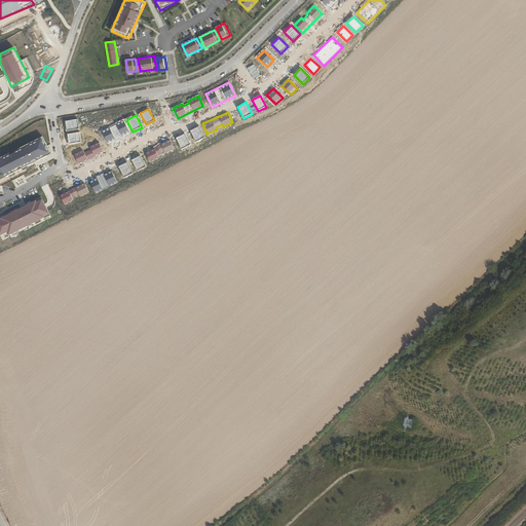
[(78,119),(65,121),(66,132),(79,129),(78,119)]
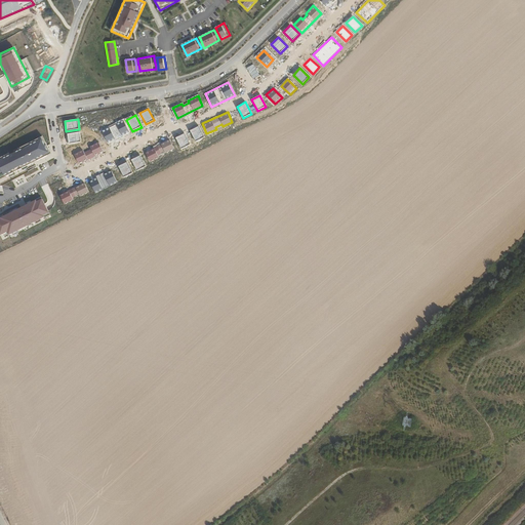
[(123,119),(101,130),(108,144),(130,132),(123,119)]
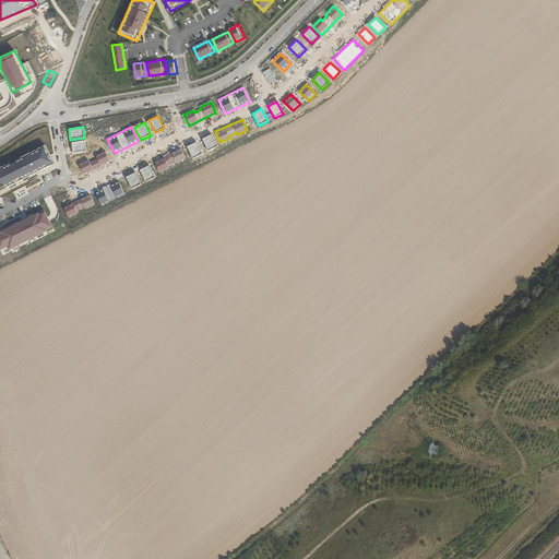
[(217,146),(212,134),(202,139),(209,151),(217,146)]
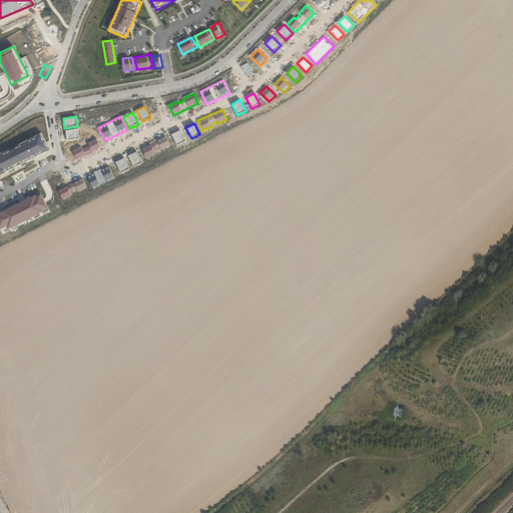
[(78,129),(65,131),(67,140),(79,138),(78,129)]
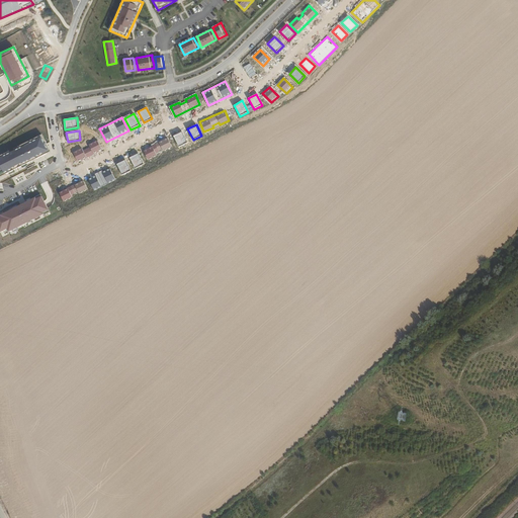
[(187,143),(181,132),(173,136),(179,147),(187,143)]
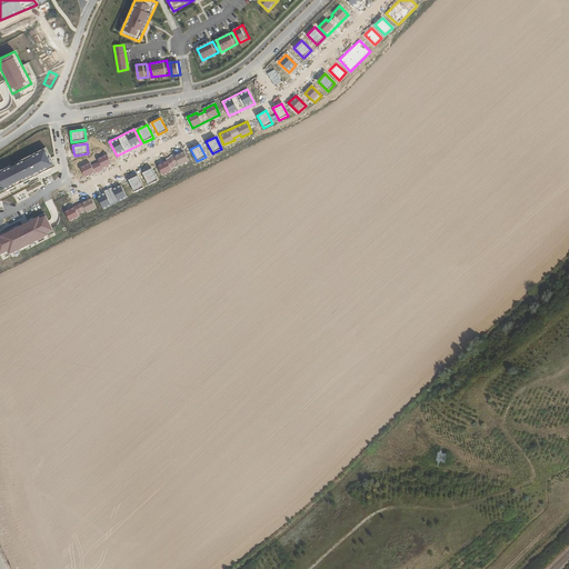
[(59,166),(50,148),(19,163),(20,165),(13,168),(13,166),(0,172),(0,192),(1,196),(59,166)]
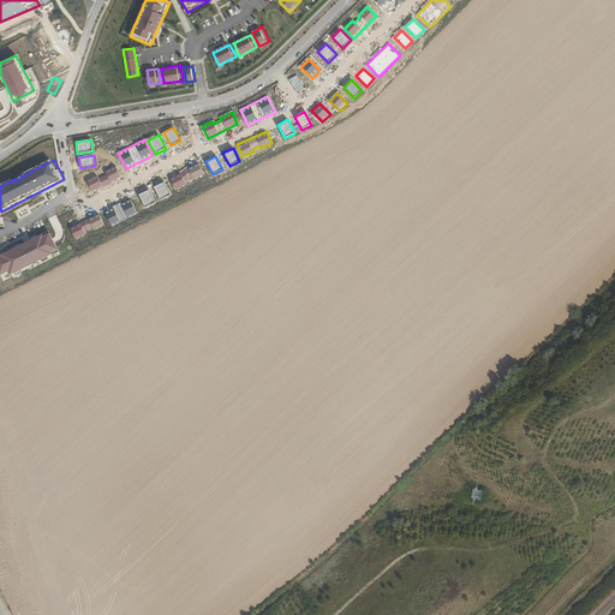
[(204,175),(197,162),(187,168),(195,181),(204,175)]
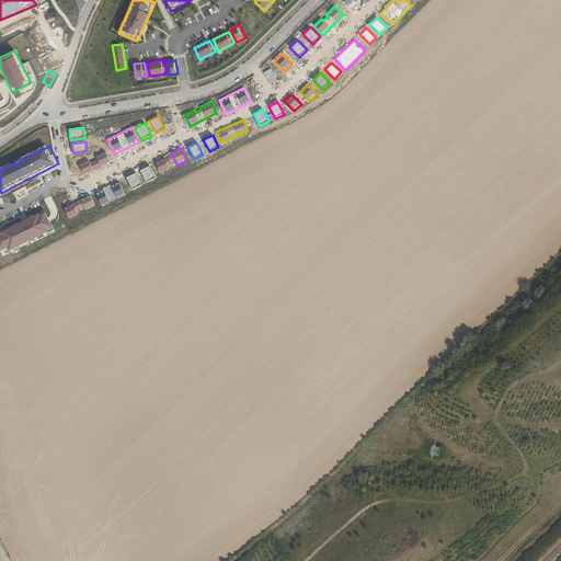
[(89,160),(79,164),(84,176),(111,162),(105,152),(95,157),(96,159),(90,162),(89,160)]
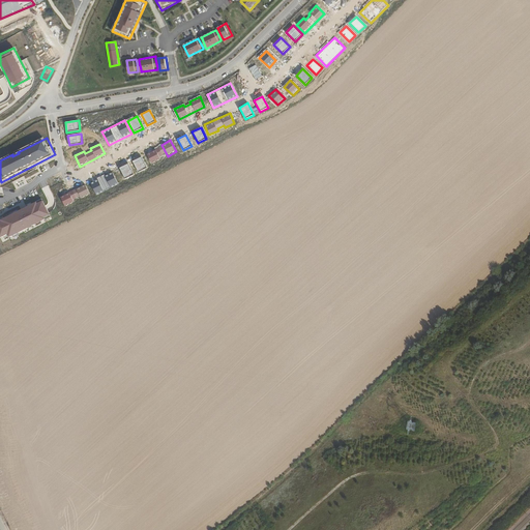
[(162,160),(155,149),(147,153),(153,165),(162,160)]
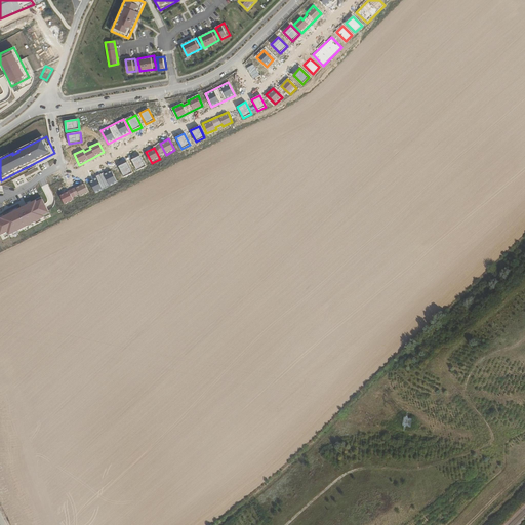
[(146,166),(139,155),(131,159),(136,171),(146,166)]
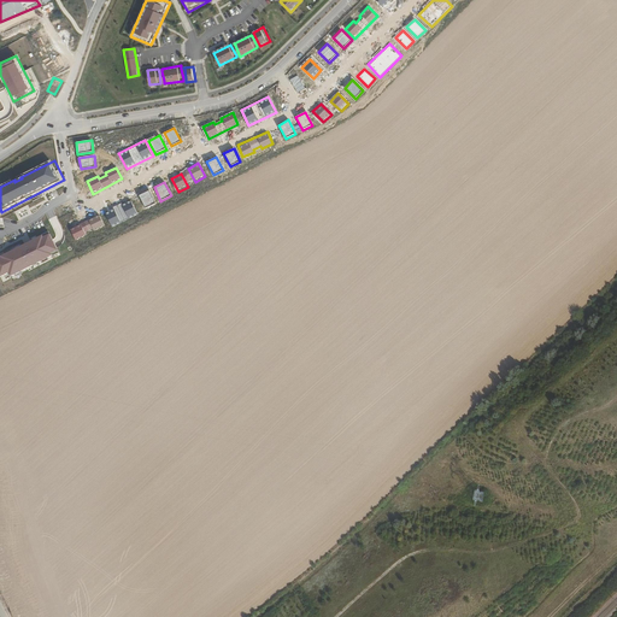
[(156,203),(148,189),(139,194),(146,207),(156,203)]
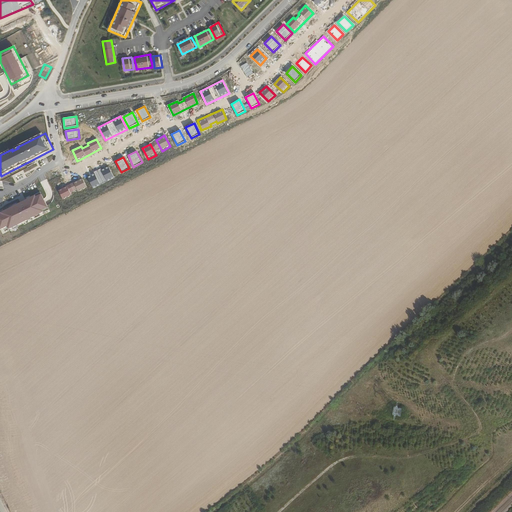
[(109,165),(86,176),(93,189),(115,178),(109,165)]
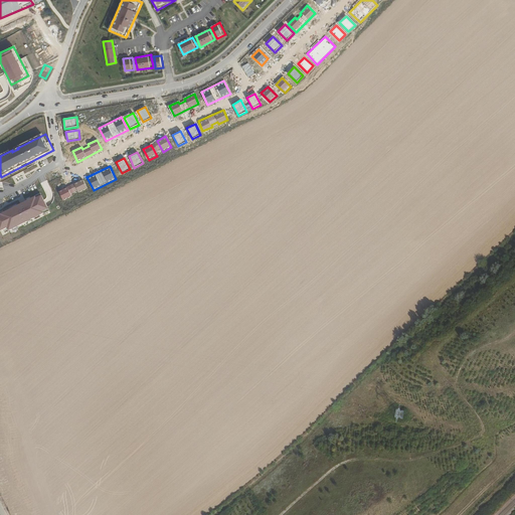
[(78,194),(88,190),(83,179),(58,191),(62,201),(72,196),(71,194),(77,191),(78,194)]
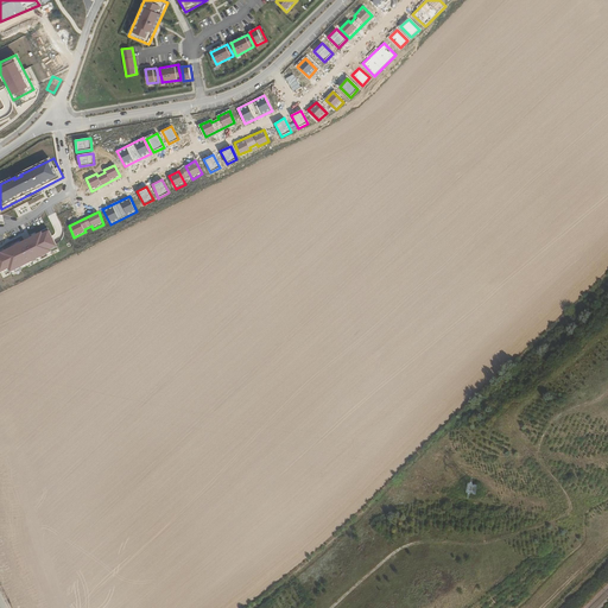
[(61,247),(52,230),(46,233),(45,232),(4,252),(4,254),(0,255),(0,266),(4,273),(12,270),(13,273),(56,252),(56,251),(61,247)]
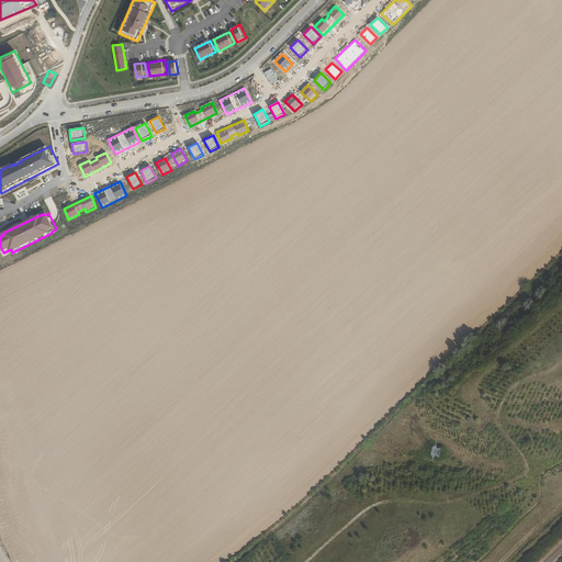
All buildings are outlined.
